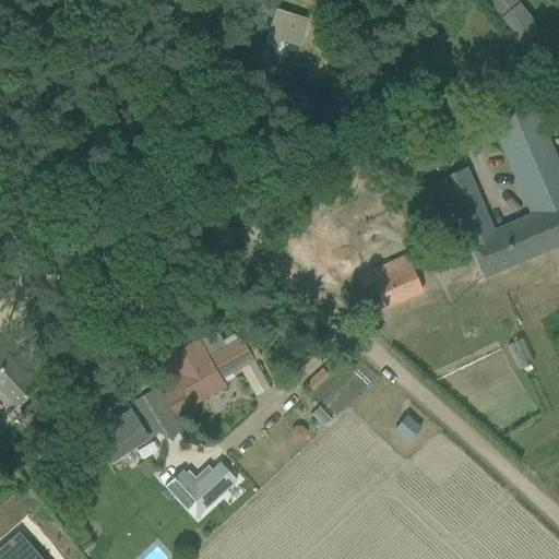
[(488,0),(503,19),(519,7),(513,0),(488,0)]
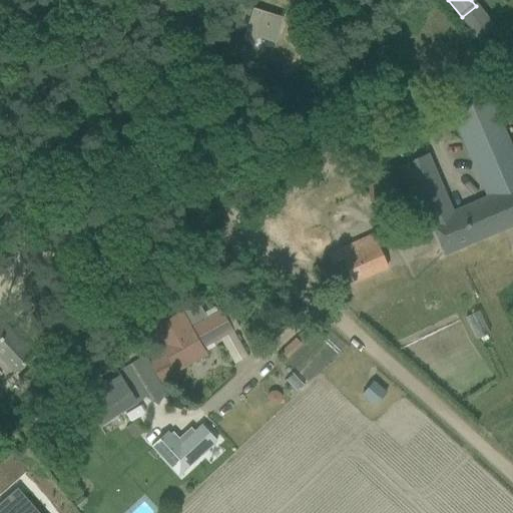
[(251,7),(239,43),(254,49),(259,38),(274,44),(283,18),(251,7)]
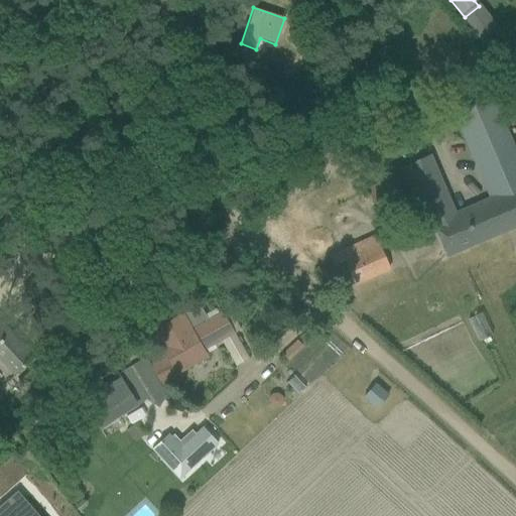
[(427,203),(447,257),(515,229),(515,153),(492,97),(453,114),(489,199),(454,214),(429,158),(401,170),(417,209),(427,203)]
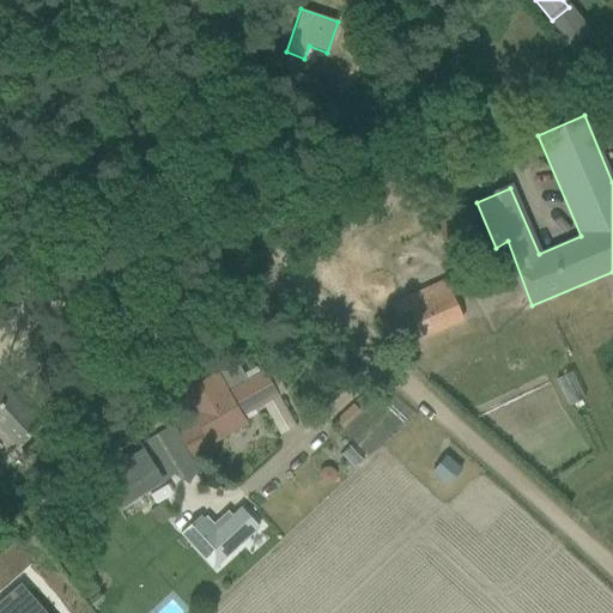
[(436,226),(448,248),(478,231),(466,211),(436,226)]
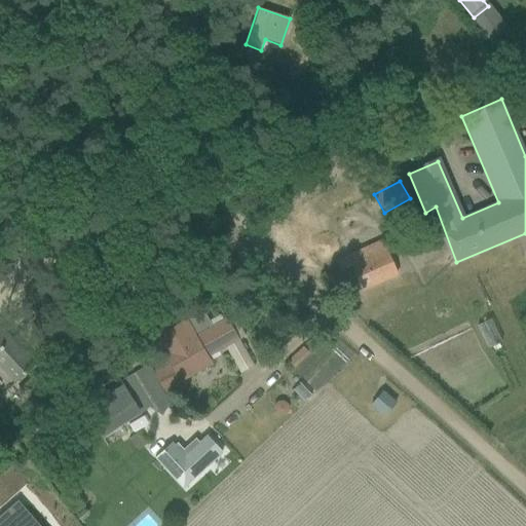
[(351,265),(363,290),(397,274),(381,240),(336,261),(340,270),(351,265)]
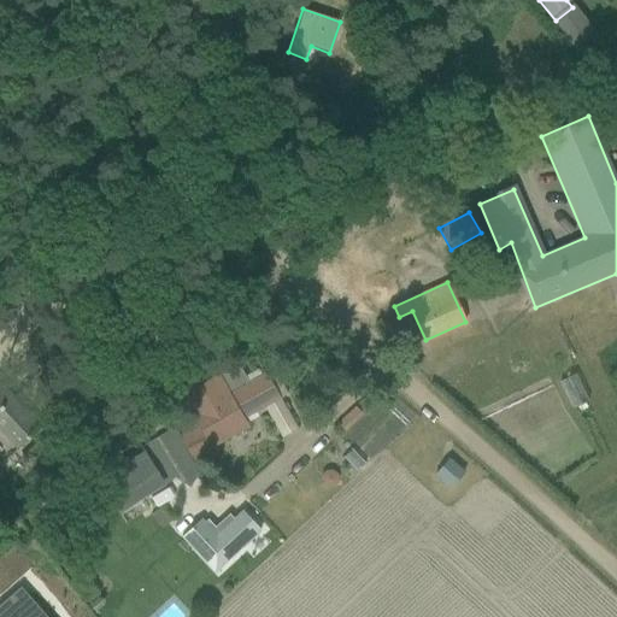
[(253,323),(246,327),(251,335),(258,330),(253,323)]
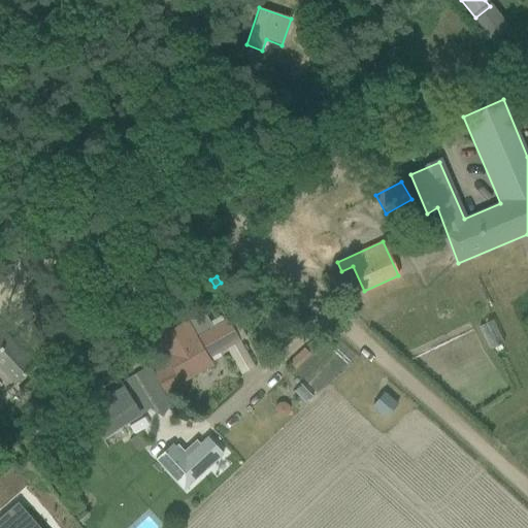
[(169,361),(152,371),(165,394),(178,386),(174,378),(206,360),(202,353),(223,342),(227,350),(238,343),(238,341),(226,320),(212,328),(203,312),(196,316),(157,338),(165,355),(169,361)]
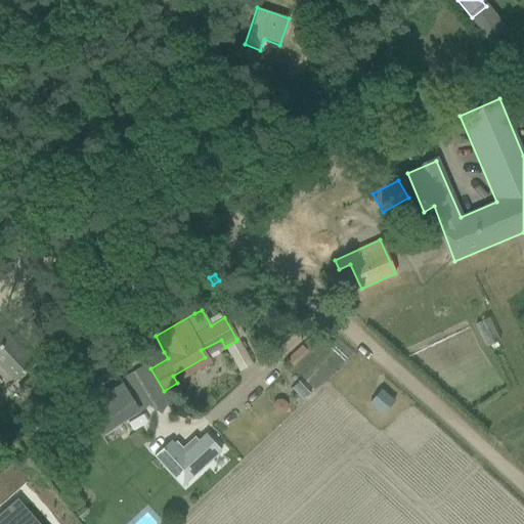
[(0,365),(14,382),(35,362),(0,325),(0,365)]
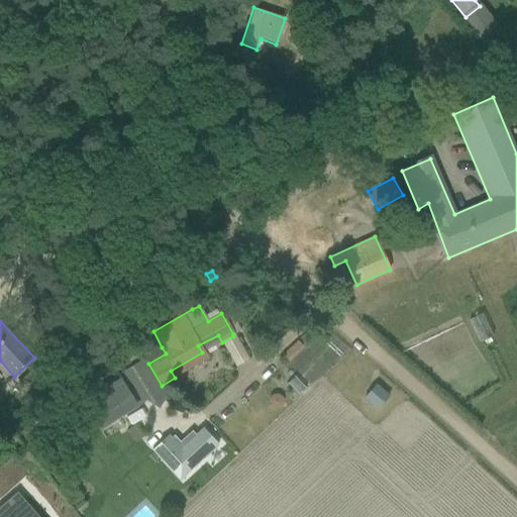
[(234,321),(228,325),(233,334),(240,330),(234,321)]
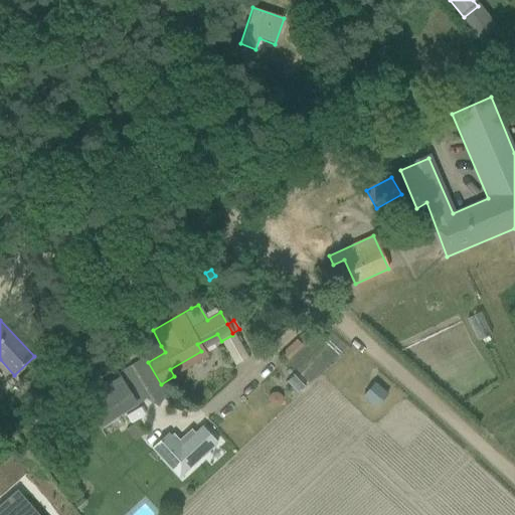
[(81,401),(97,426),(144,397),(157,407),(166,396),(159,385),(160,384),(144,355),(116,373),(119,378),(81,401)]
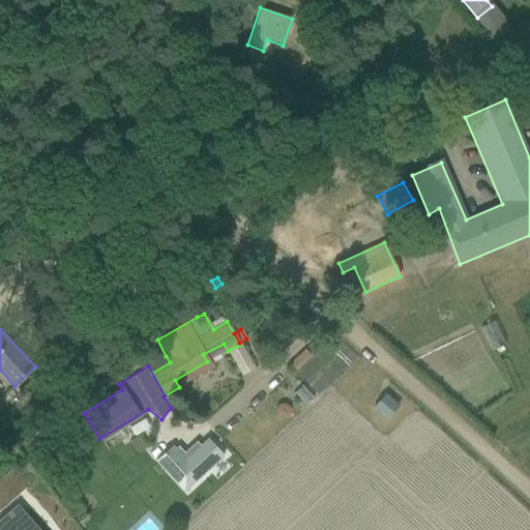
[(386,392),(373,408),(387,419),(401,405),(386,392)]
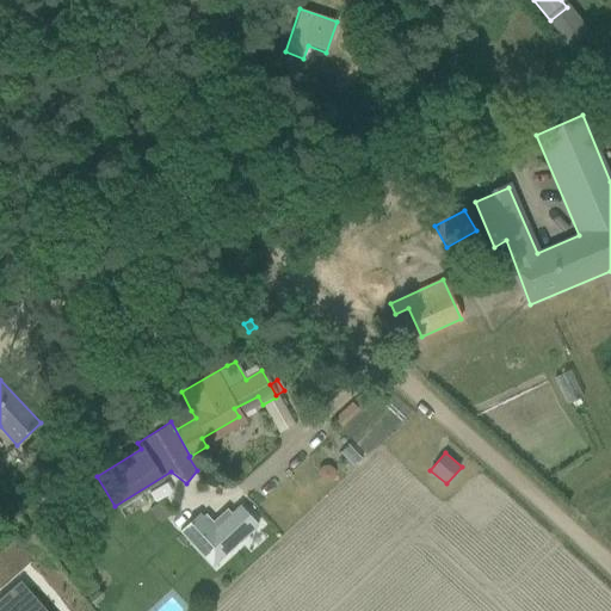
[(198,513),(179,531),(213,567),(258,524),(240,504),(213,529),(198,513)]
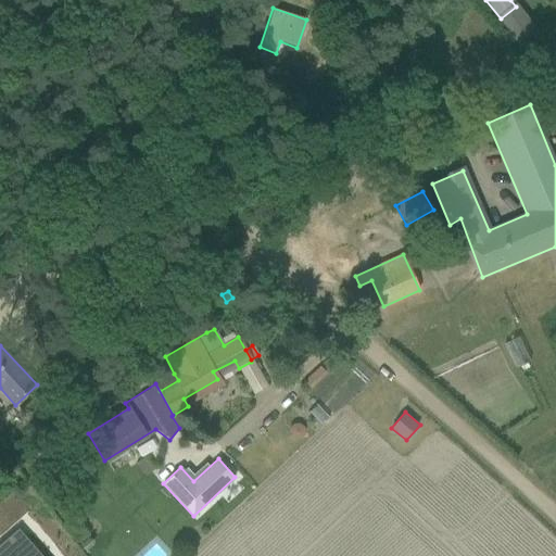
[(0,555),(40,555),(17,530),(0,544),(0,555)]
